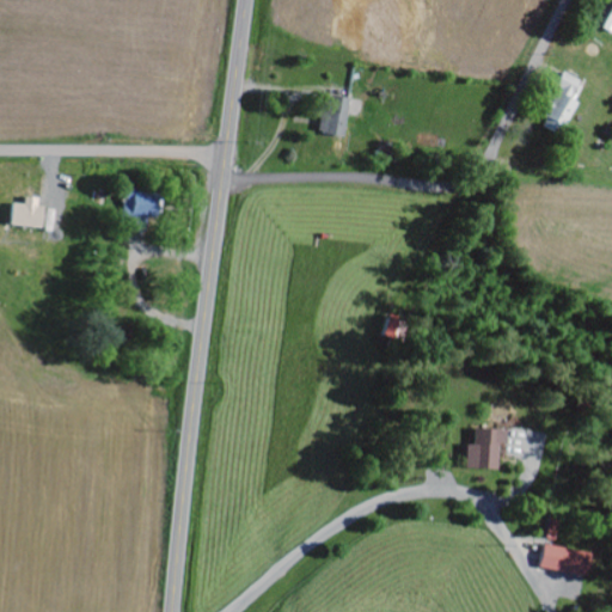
[(577,104),(570,101),(580,83),(565,75),(538,126),(561,136),(577,104)]
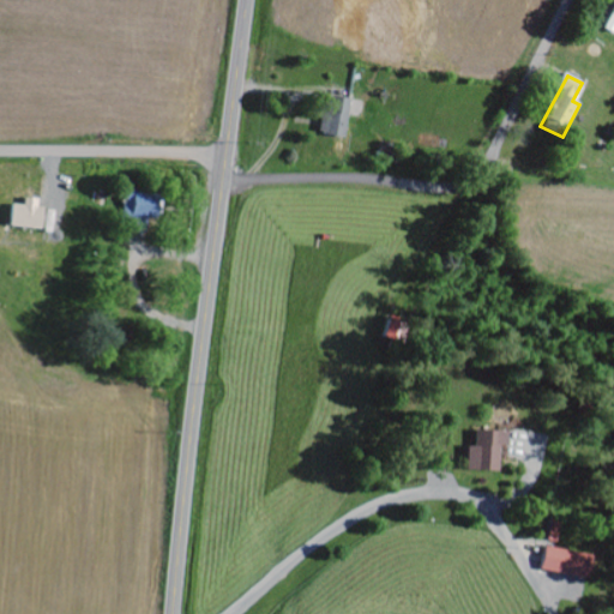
[(325,136),(348,138),(351,100),(329,97),(325,136)]
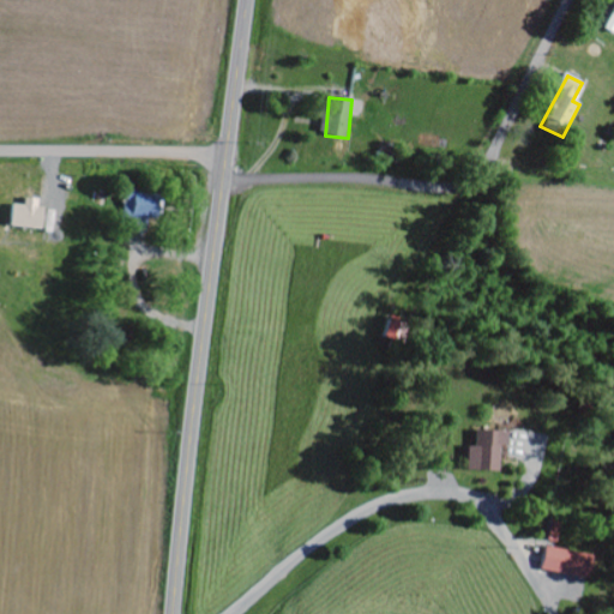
[(125,220),(157,223),(160,196),(127,192),(125,220)]
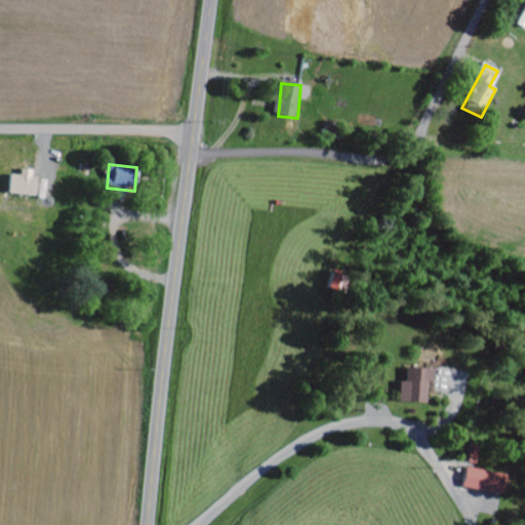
[(39,172),(24,171),(23,176),(12,176),(11,195),(37,197),(39,172)]
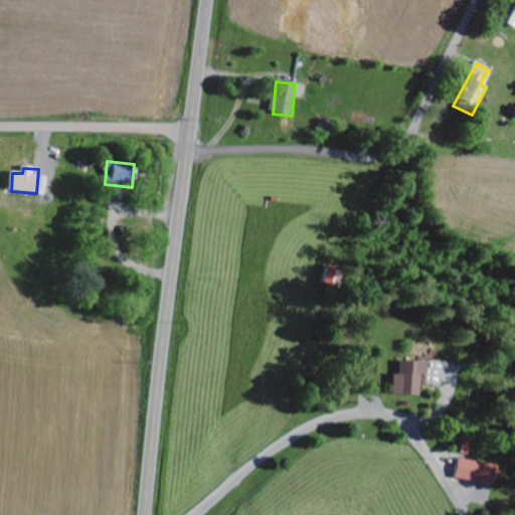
[(420,373),(426,374),(426,362),(399,361),(399,374),(394,374),(393,394),(419,395),(420,373)]
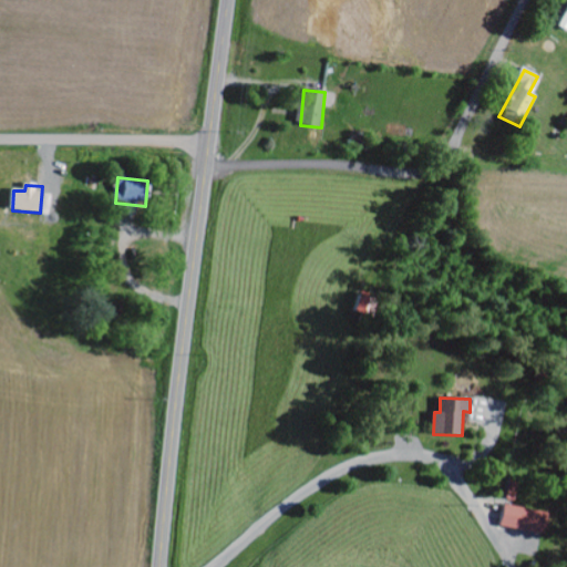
[(501,526),(544,536),(548,514),(506,505),(501,526)]
